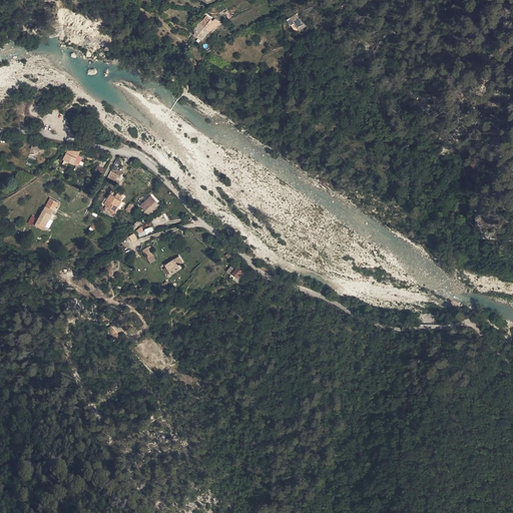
[(197,22),(196,22),(199,25),(206,17),(206,16),(203,13),(202,14),(200,16),(199,17),(198,19),(197,20),(197,22)]
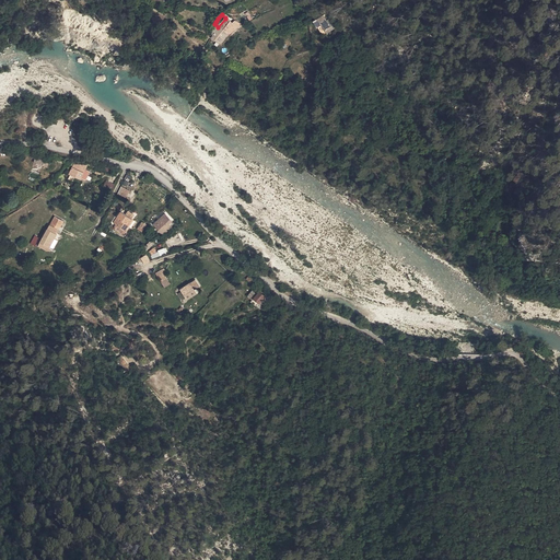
[(321,24),(326,22),(323,15),(316,18),(319,24),(321,24)]
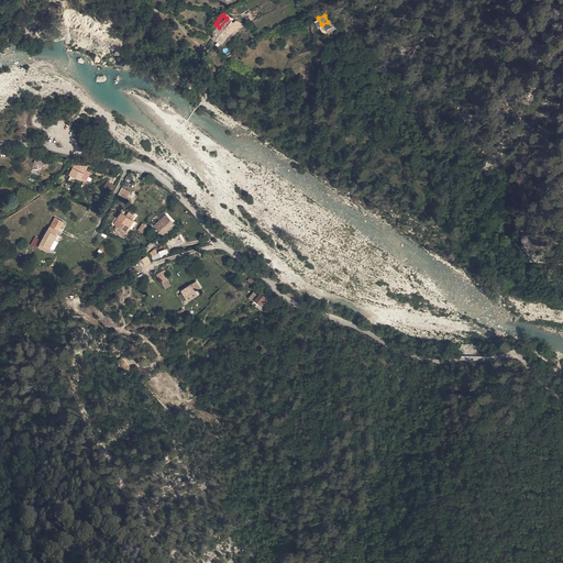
[(233,24),(227,19),(219,28),(225,33),(229,30),(233,24)]
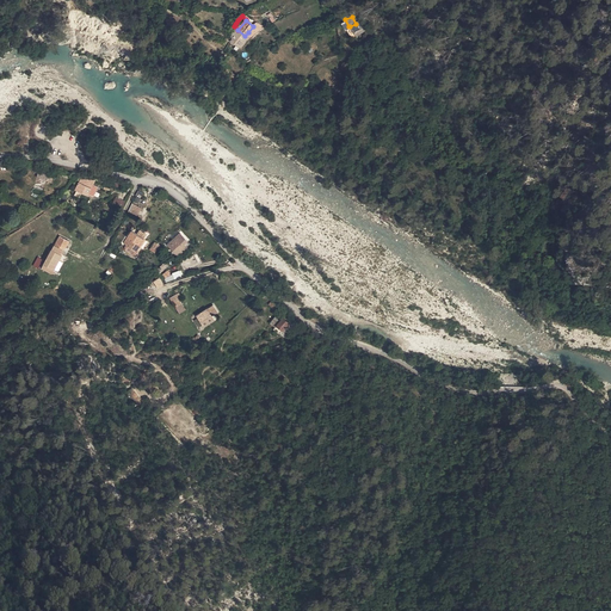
[(362,32),(358,23),(356,24),(350,26),(353,36),(362,32)]
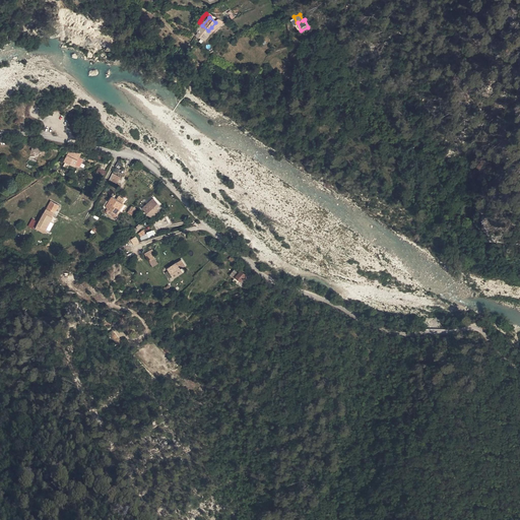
[(201,27),(202,28),(198,33),(200,34),(201,33),(205,36),(208,30),(202,25),(201,27)]
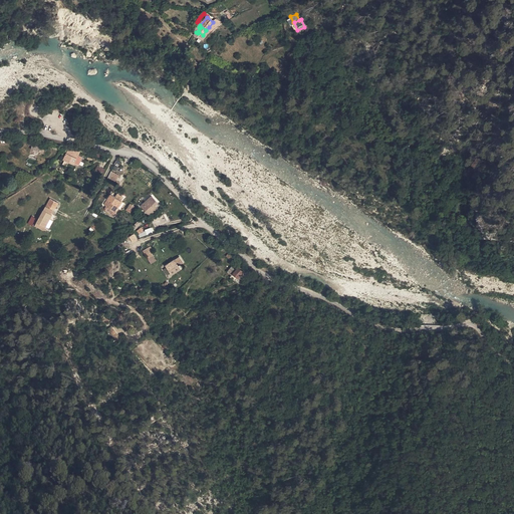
[(328,88),(322,83),(318,88),(324,92),(328,88)]
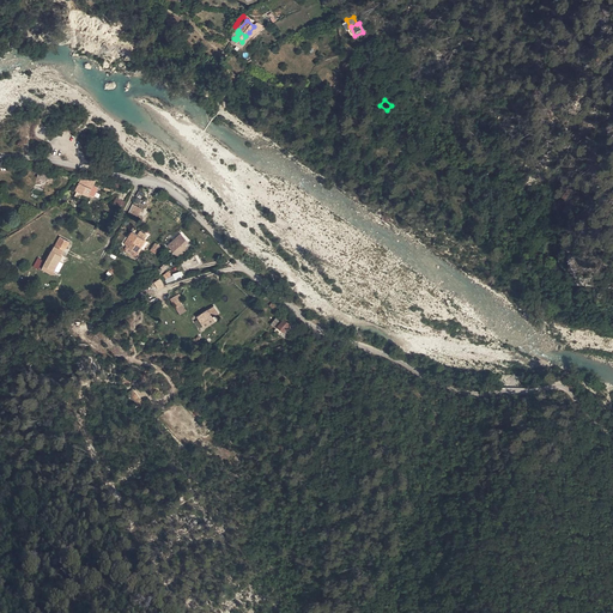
[(76,192),(89,198),(90,196),(95,198),(99,188),(95,186),(95,181),(80,181),(76,192)]
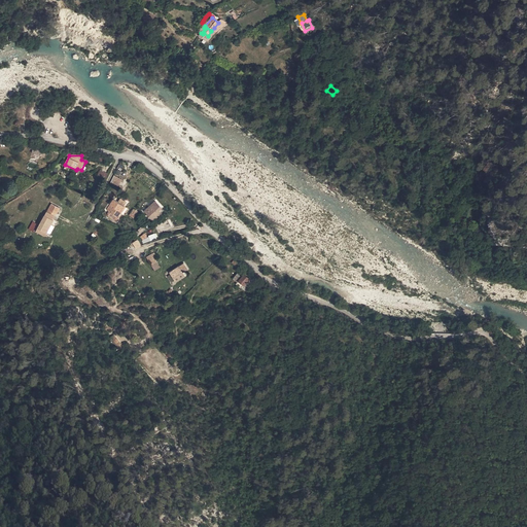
[(99,170),(97,178),(106,180),(108,172),(99,170)]
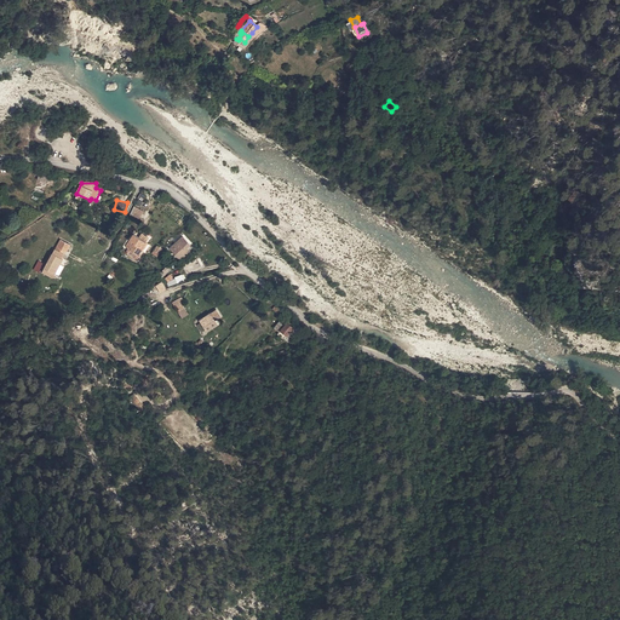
[(130,214),(139,219),(143,211),(135,206),(130,214)]
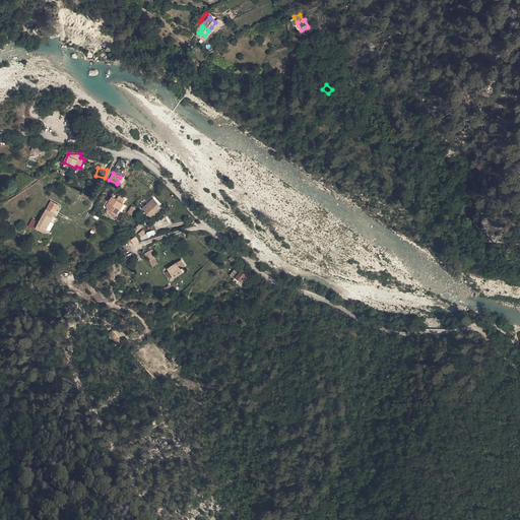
[(115,197),(114,196),(106,207),(108,209),(115,197)]
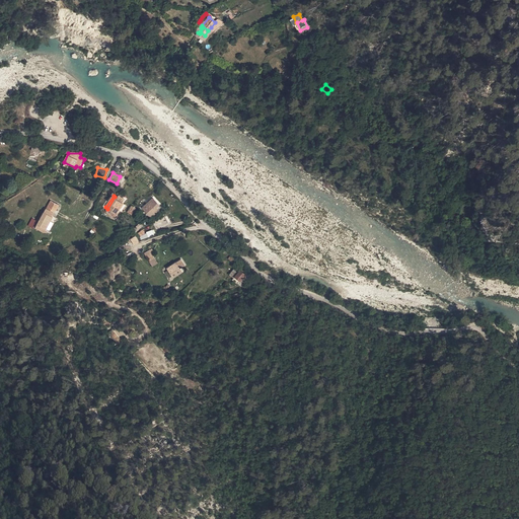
[(120,211),(119,210),(123,203),(126,200),(119,196),(117,199),(115,197),(107,209),(109,210),(114,204),(117,206),(113,212),(118,215),(120,211)]
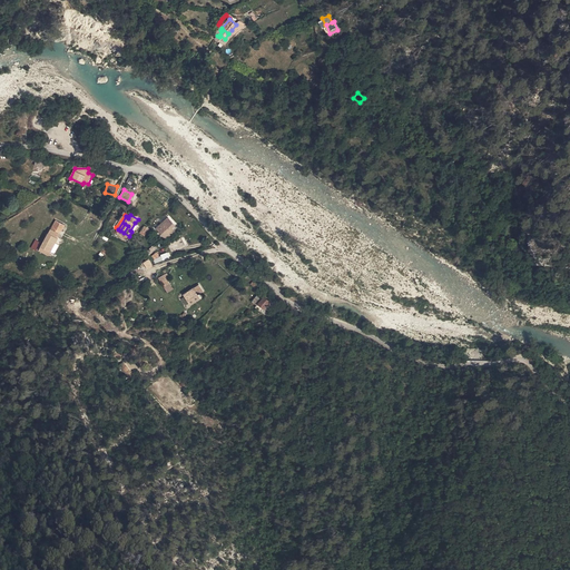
[(174,225),(167,217),(156,228),(165,238),(173,232),(170,228),(174,225)]
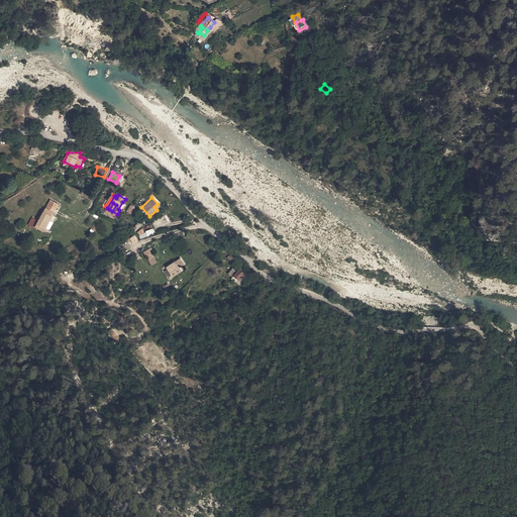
[(50,200),(37,224),(45,229),(53,216),(56,212),(60,204),(50,200)]
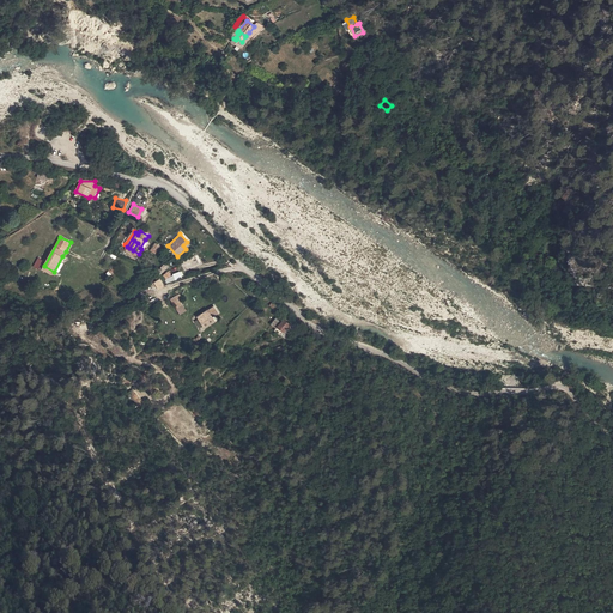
[(164,260),(156,267),(158,272),(168,263),(164,260)]
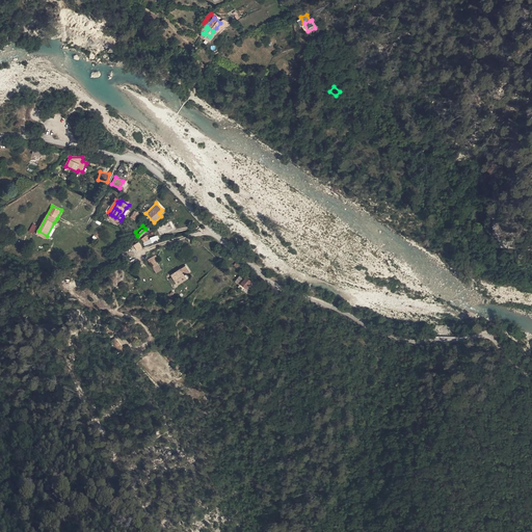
[(153,256),(148,259),(152,265),(157,262),(153,256)]
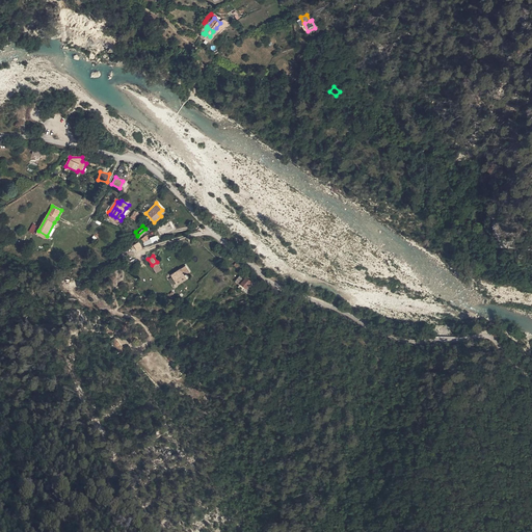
[(160,267),(157,262),(152,265),(155,270),(160,267)]
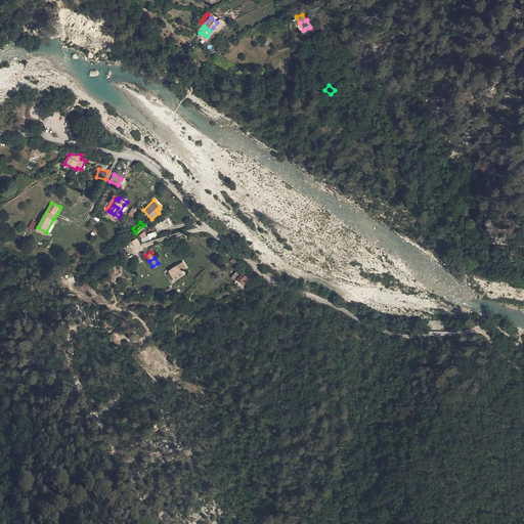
[(183,271),(181,267),(186,264),(182,258),(168,268),(174,277),(183,271)]
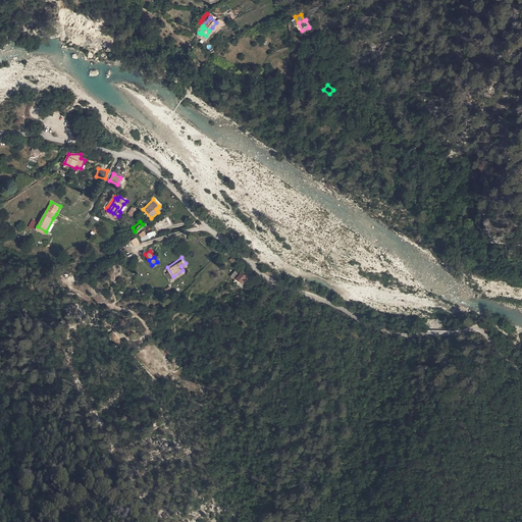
[(247,272),(242,269),(241,271),(238,275),(236,278),(241,282),(247,272)]
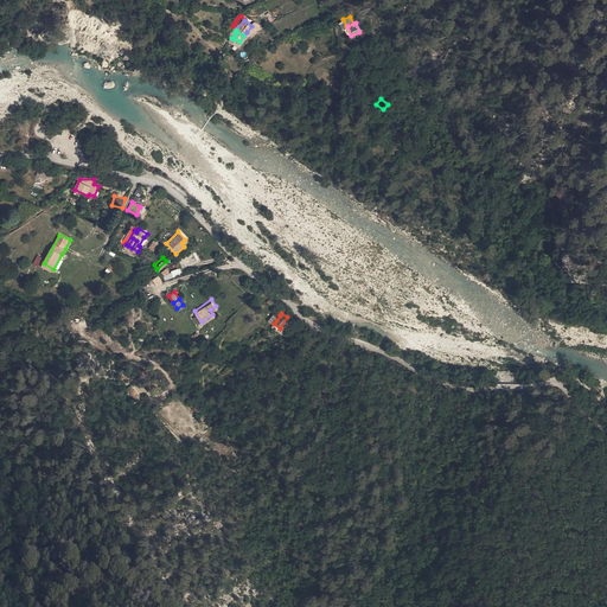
[(127,389),(135,400),(140,396),(132,385),(127,389)]
